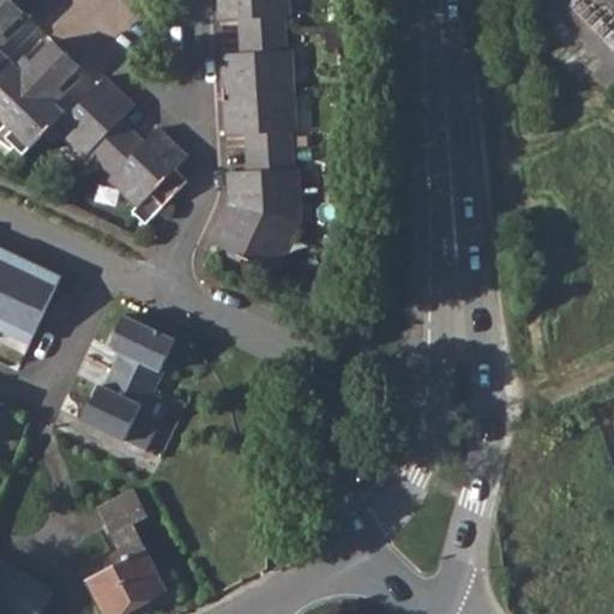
[(218,206),(200,244),(264,272),(290,217),(286,164),(281,163),(278,130),(282,130),(275,52),(271,50),(269,16),(272,17),(270,0),(198,0),(200,23),(221,20),(223,53),(203,55),(210,137),(232,134),(233,168),(214,172),(218,206)]
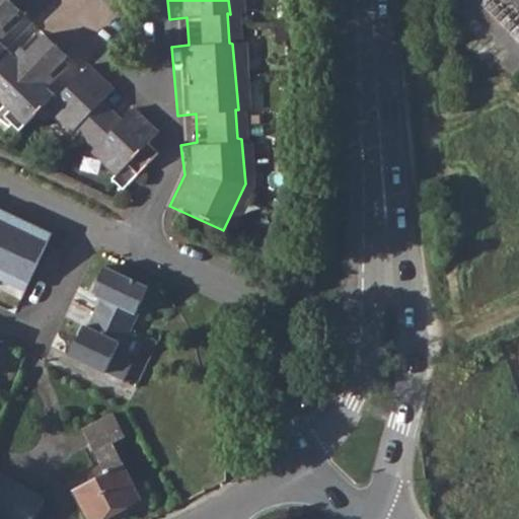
[(0,17),(0,129),(7,136),(31,112),(56,134),(60,129),(82,149),(78,153),(105,175),(100,181),(113,192),(130,172),(146,154),(135,145),(145,135),(119,112),(109,121),(87,100),(95,90),(70,67),(64,75),(39,99),(25,87),(50,62),(26,41),(2,66),(0,64),(0,18),(1,18),(0,17)]
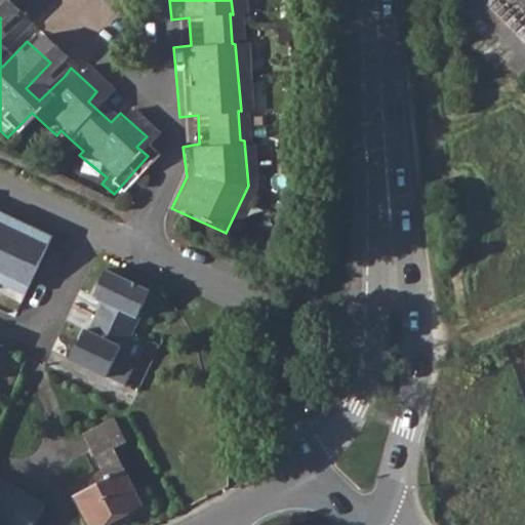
[(0,213),(0,284),(8,288),(11,281),(30,289),(52,237),(0,213)]
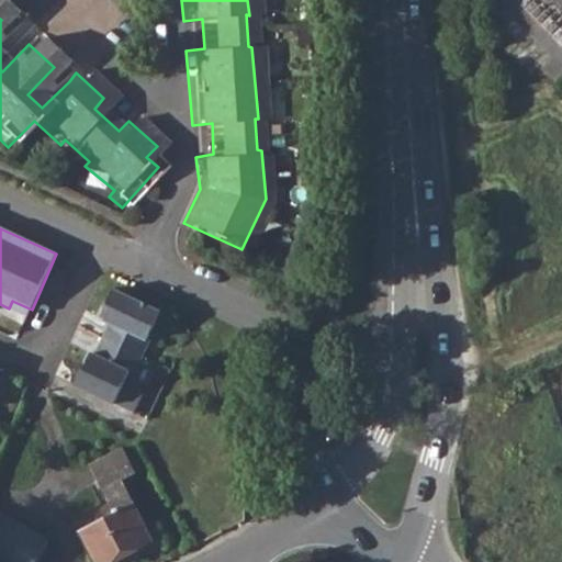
[(143,339),(155,312),(108,290),(100,308),(104,311),(98,326),(102,328),(98,339),(137,357),(145,340),(143,339)]
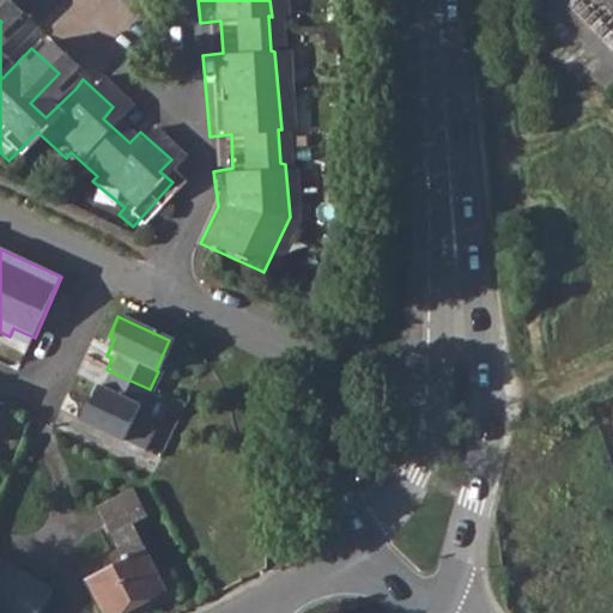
[(141,408),(150,389),(107,370),(98,388),(96,387),(90,399),(87,398),(77,423),(120,442),(137,406),(141,408)]
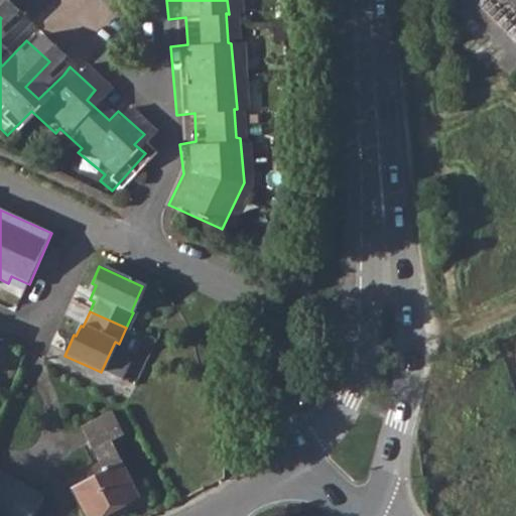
[(124,432),(113,411),(84,425),(105,470),(72,487),(86,515),(97,515),(138,495),(112,439),(124,432)]
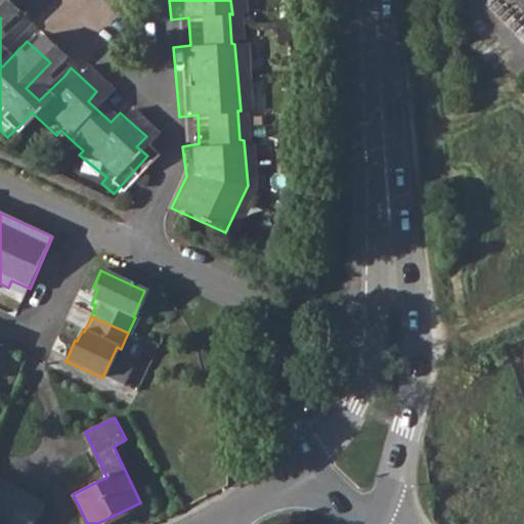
[(0,519),(8,523),(32,523),(44,500),(0,477),(0,519)]
